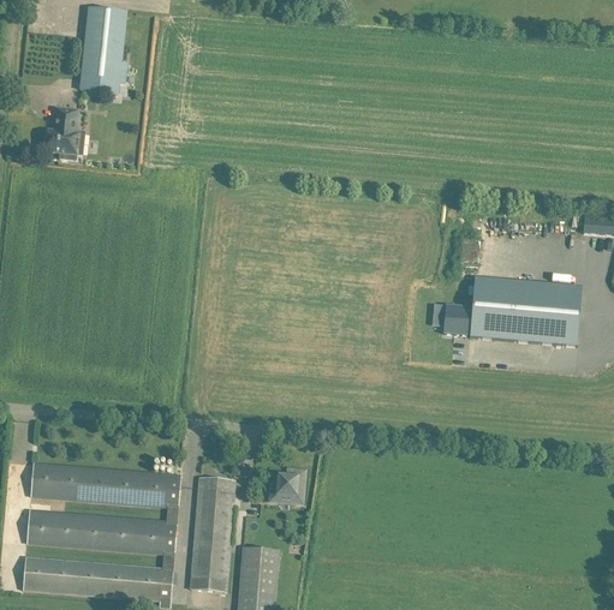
[(79,87),(117,90),(126,10),(88,5),(79,87)]
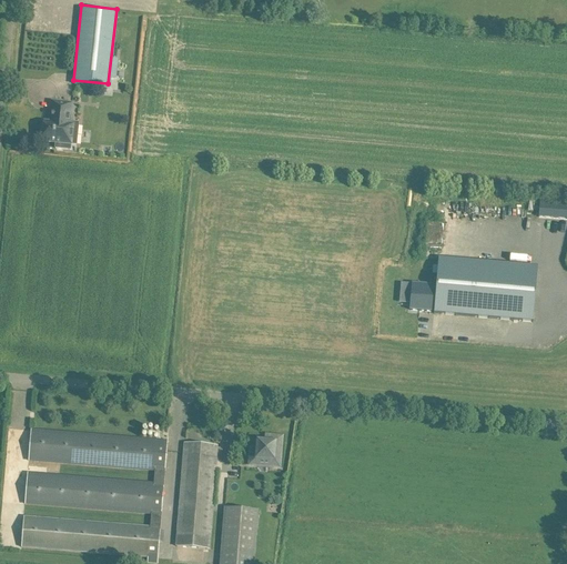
[(71,100),(51,98),(49,119),(47,119),(47,124),(43,123),(41,138),(54,139),(53,144),(70,147),(70,140),(76,141),(78,122),(69,121),(71,100)]
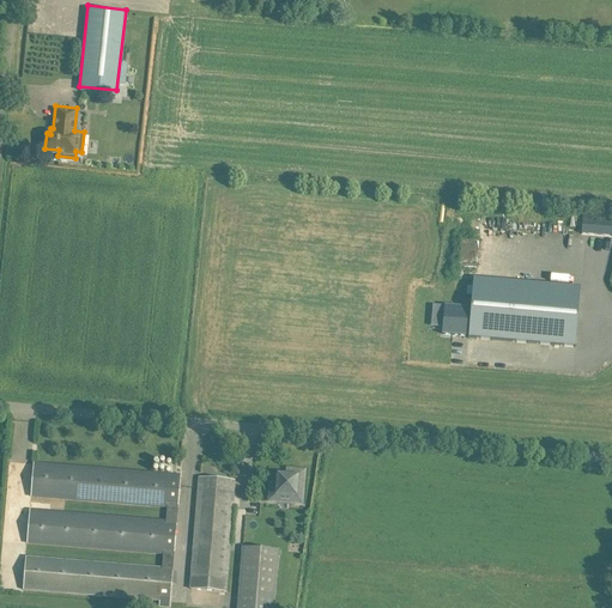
[(611,232),(611,223),(611,213),(582,212),(581,230),(611,232)]
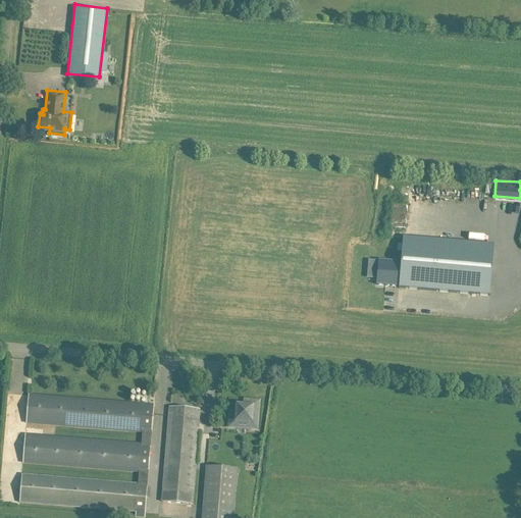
[(398,285),(488,292),(493,242),(484,241),(402,234),(398,285)]
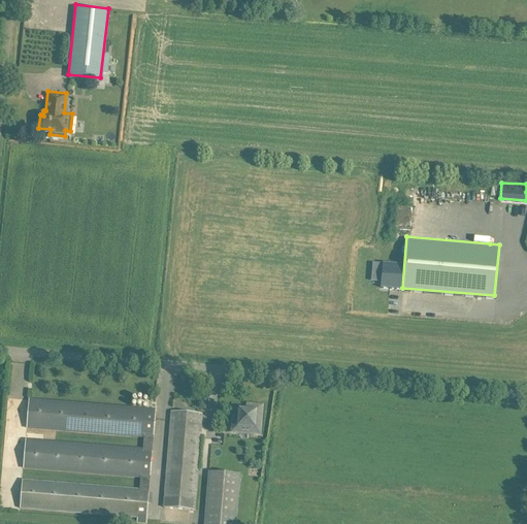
[(155,406),(28,396),(26,424),(143,433),(142,446),(25,436),(23,464),(139,473),(138,486),(22,477),(19,504),(145,515),(155,406)]
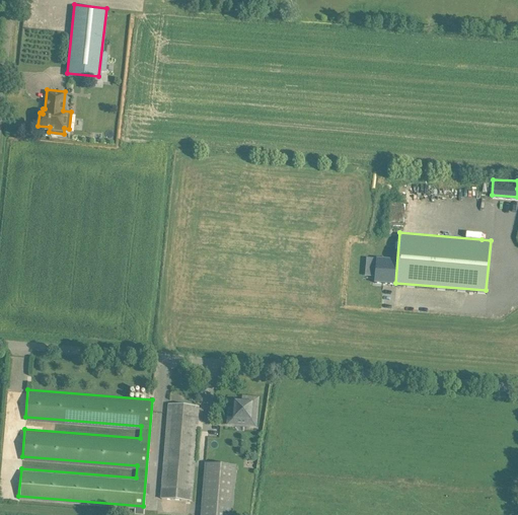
[(226,421),(254,423),(257,394),(241,393),(241,399),(234,399),(234,407),(228,406),(226,421)]
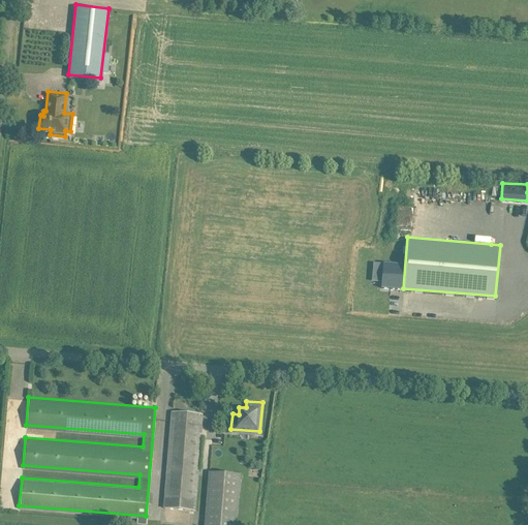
[(200,410),(172,408),(163,505),(192,507),(200,410)]
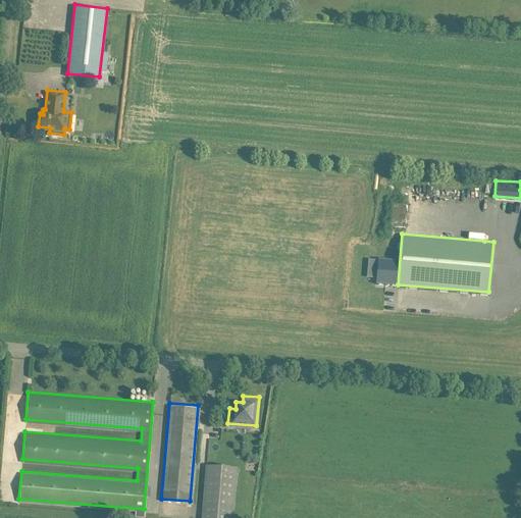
[(200,517),(231,517),(237,465),(205,462),(200,517)]
